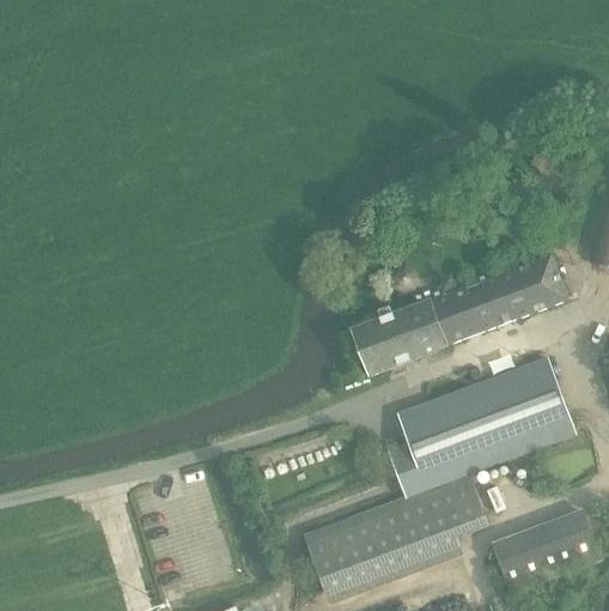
[(608,194),(590,258),(608,262),(608,194)]
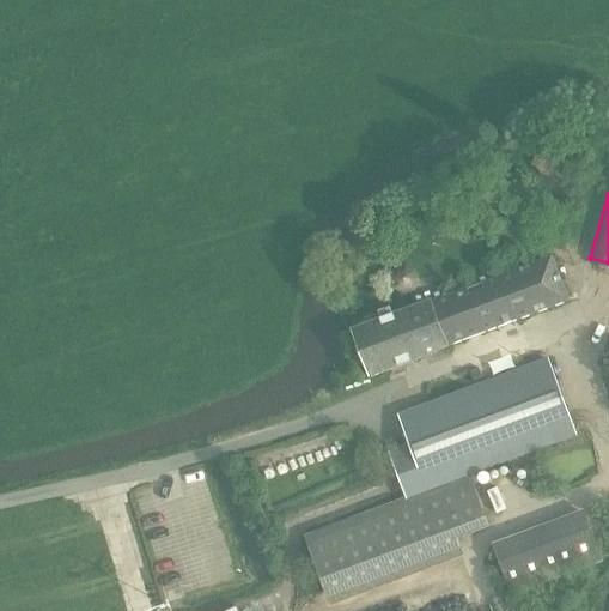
[(349,327),(358,348),(352,350),(354,357),(360,355),(369,375),(446,346),(445,344),(565,298),(548,254),(428,300),(427,297),(349,327)]
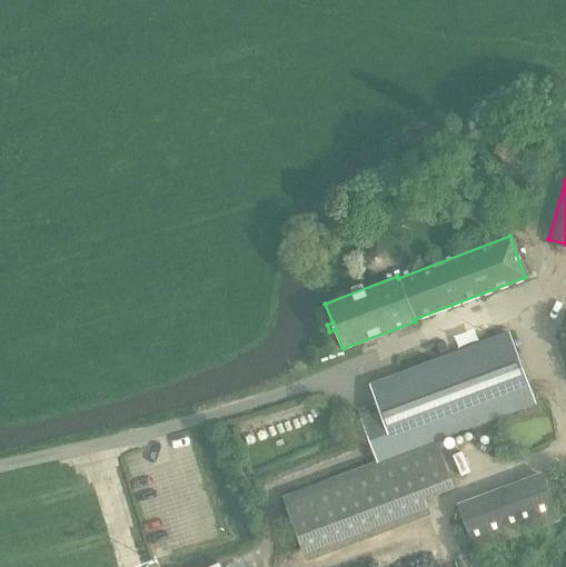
[(374,246),(365,249),(361,258),(365,267),(373,270),(381,267),(386,259),(383,250),(374,246)]
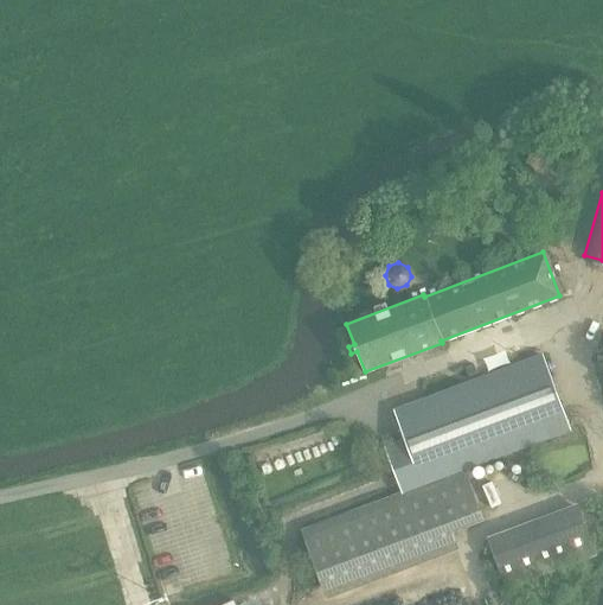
[(393,412),(403,438),(384,446),(401,491),(299,529),(318,580),(480,520),(460,467),(568,427),(541,356),(393,412)]
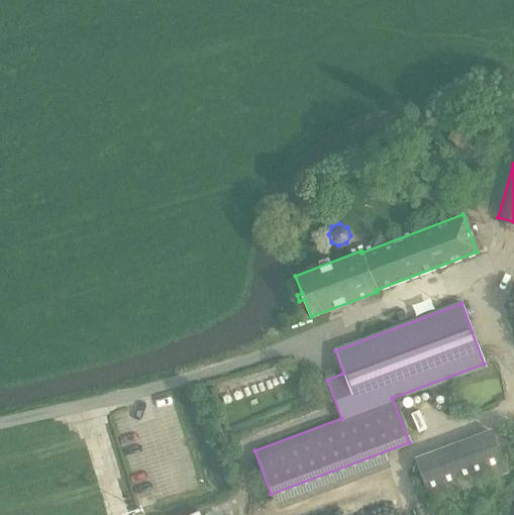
[(428,499),(505,471),(491,432),(414,460),(428,499)]
